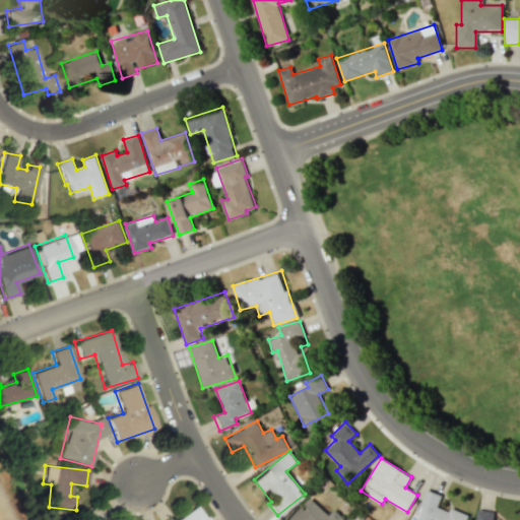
[(415,519),(465,519),(468,514),(451,508),(449,512),(437,507),(442,495),(427,490),(415,519)]
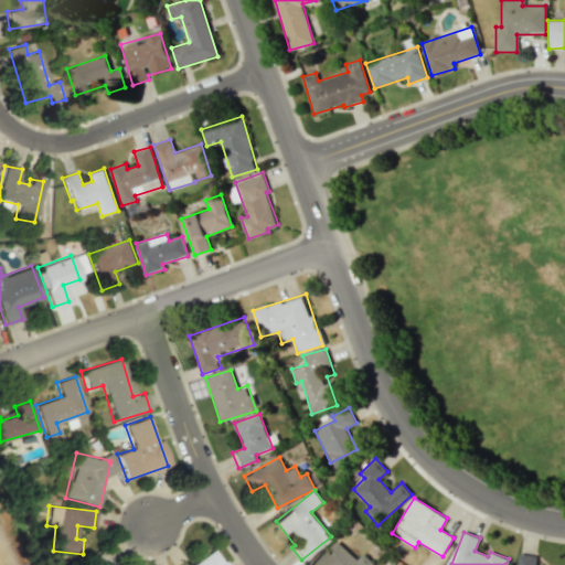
[(372,564),(374,564),(363,553),(356,560),(338,541),(326,553),(322,550),(307,564),(372,564)]
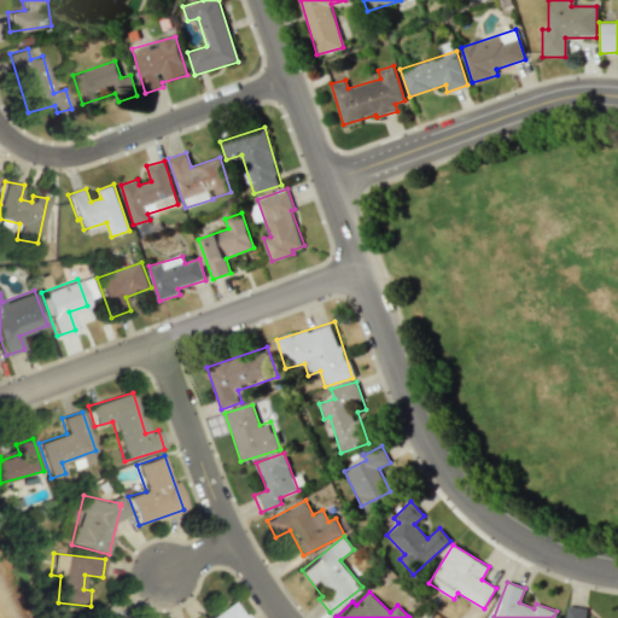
[(208,617),(207,617),(245,617),(233,600),(208,617)]
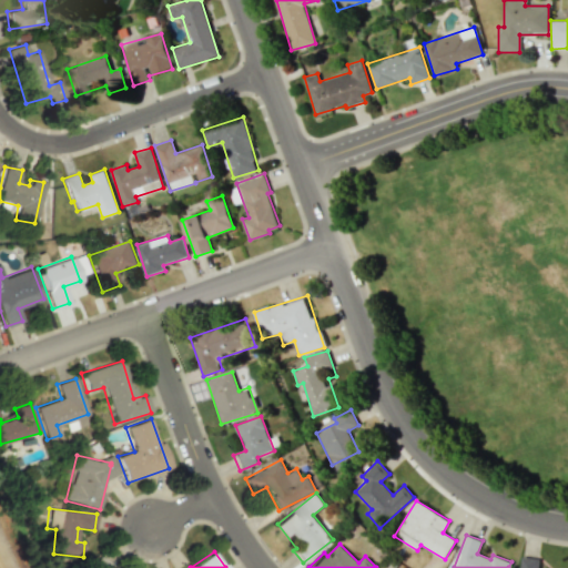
[(90,567),(114,567),(115,567),(99,556),(90,567)]
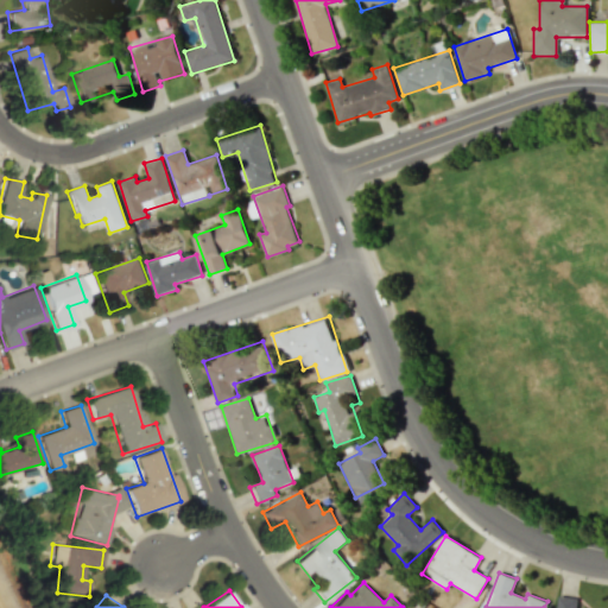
[(576,607),(577,599),(559,596),(557,607),(576,607)]
